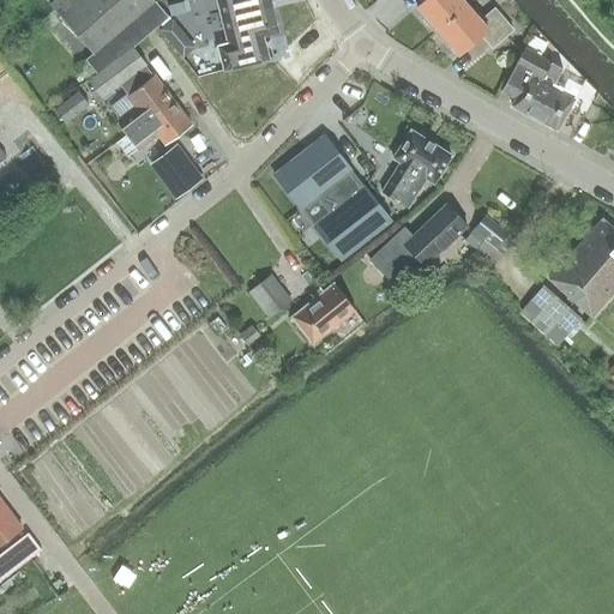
[(55,0),(50,5),(91,54),(84,60),(96,74),(132,46),(168,17),(154,1),(152,0),(55,0)]
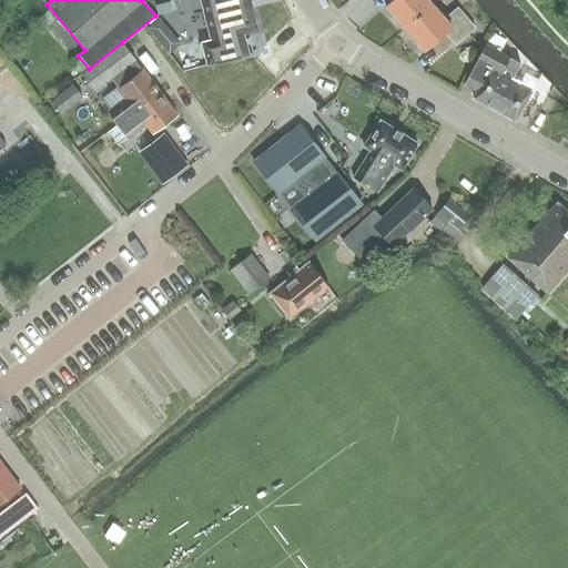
[(242,33),(257,30),(249,0),(201,0),(210,32),(211,39),(198,42),(204,66),(208,66),(247,54),(242,33)]
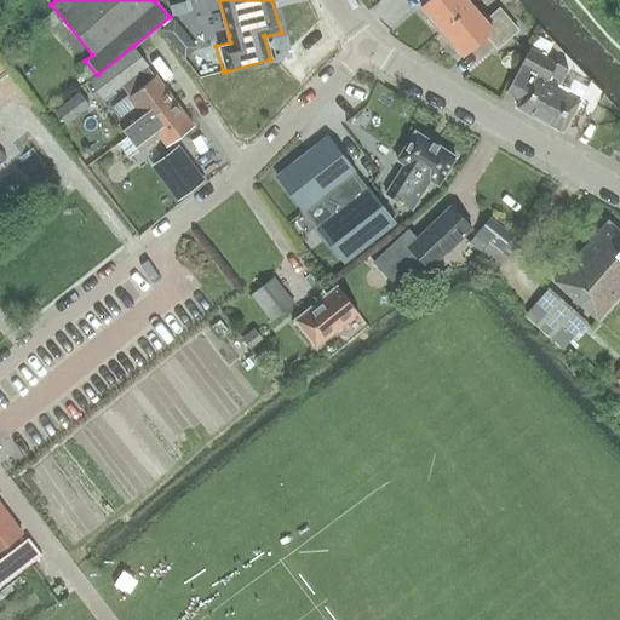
[(429,0),(420,7),(429,17),(426,19),(438,34),(438,33),(471,6),(465,0),(429,0)]
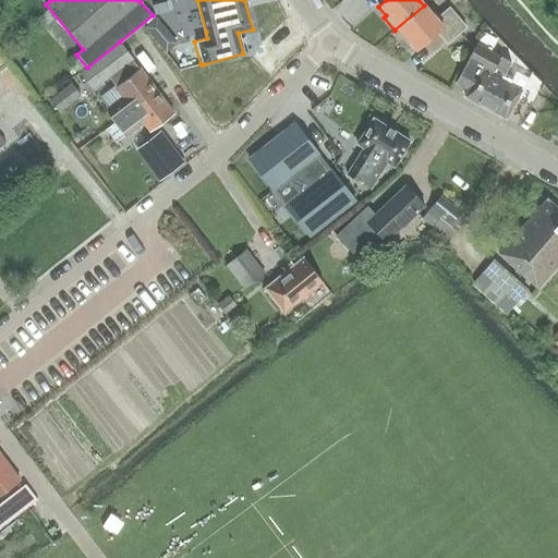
[(154,16),(165,13),(161,3),(150,7),(154,16)]
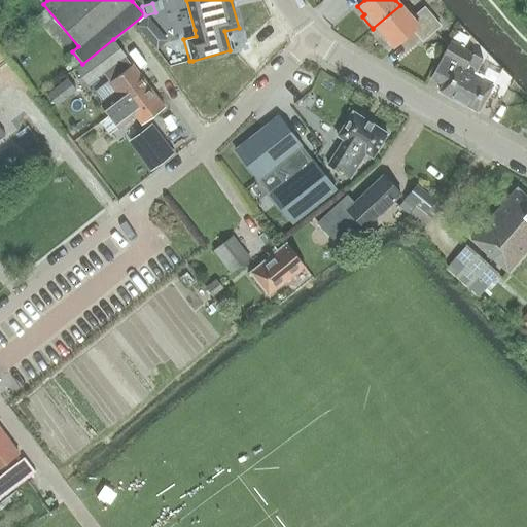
[(383,40),(385,38),(393,46),(412,30),(421,41),(440,26),(424,7),(412,18),(400,5),(373,28),(373,29),(383,40)]
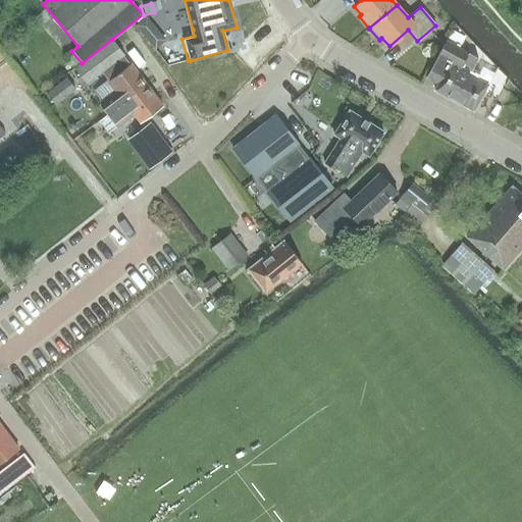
[(148,40),(153,36),(154,29),(146,18),(137,25),(148,40)]
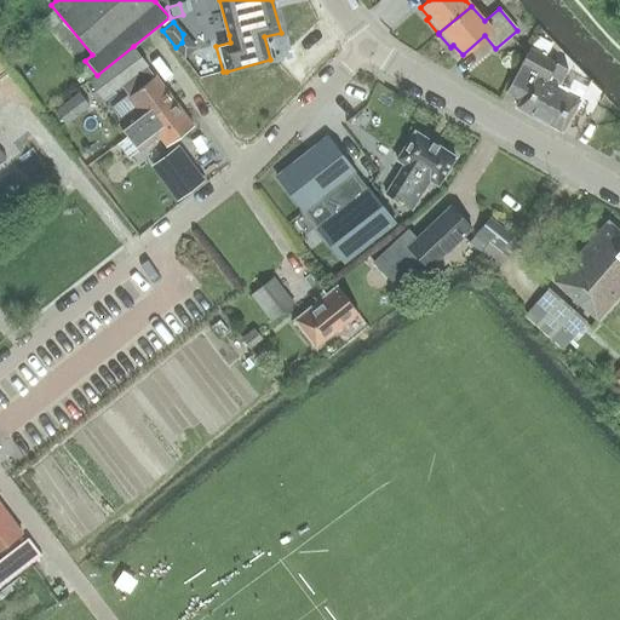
[(520,101),(516,107),(562,132),(579,101),(567,95),(570,89),(557,82),(558,81),(555,79),(563,67),(543,56),(549,44),(538,38),(530,50),(507,93),(520,101)]
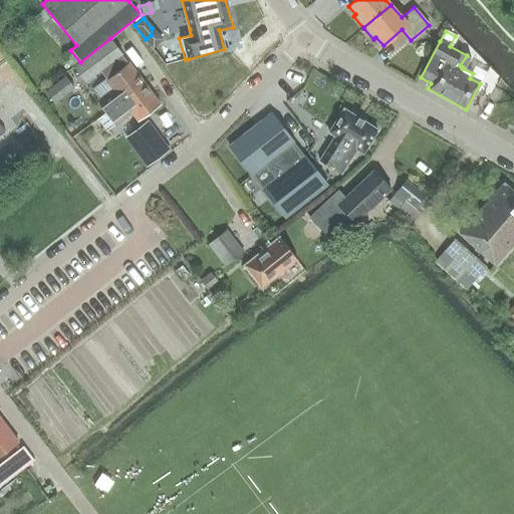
[(122,54),(110,38),(80,62),(73,68),(85,83),(122,54)]
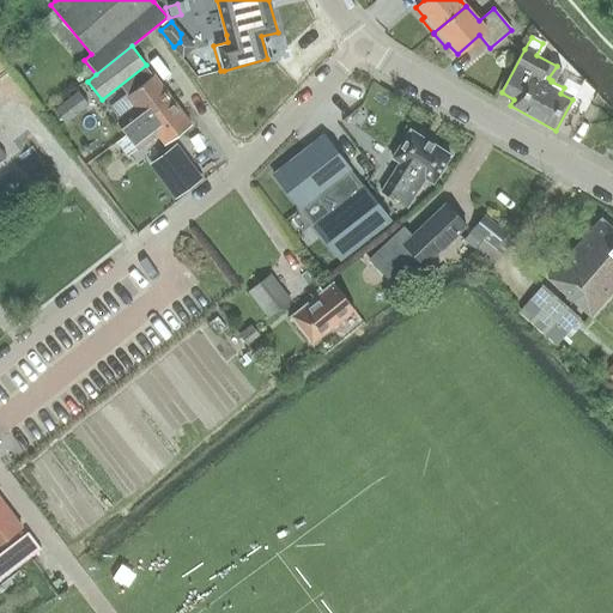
[(117,123),(127,135),(146,120),(173,99),(153,76),(127,95),(137,109),(117,123)]
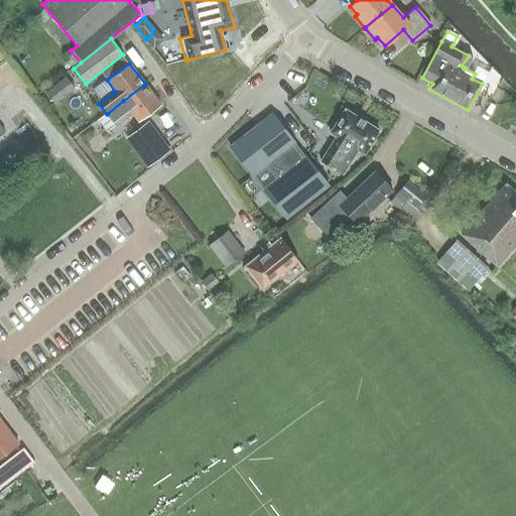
[(54,105),(74,90),(65,78),(45,93),(54,105)]
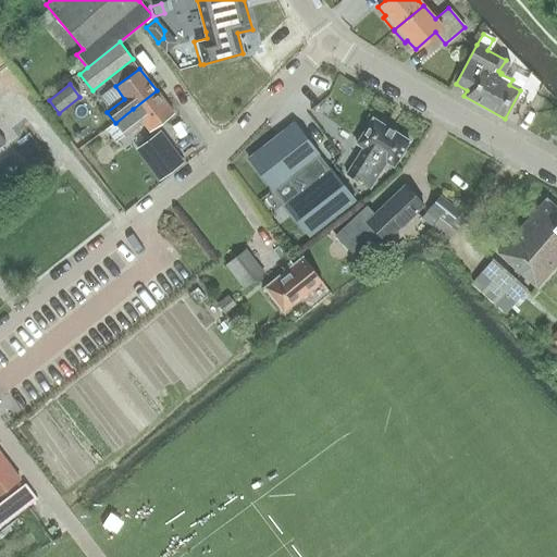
[(157,90),(133,109),(115,123),(124,136),(143,123),(149,132),(174,114),(157,90)]
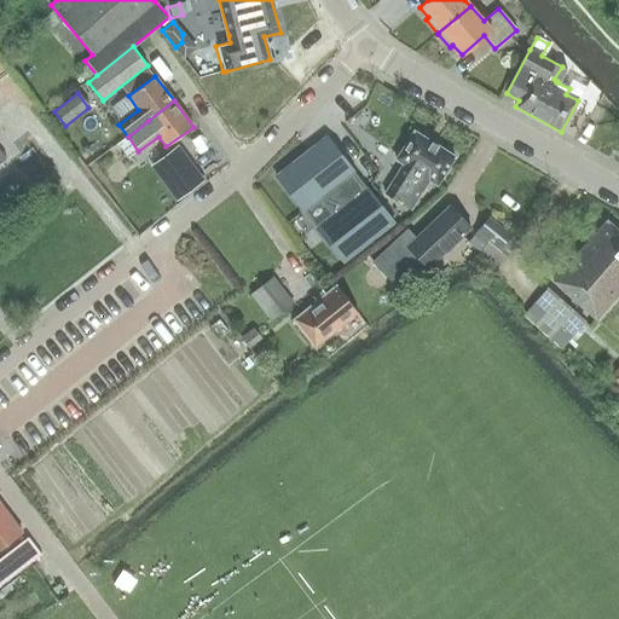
[(437,186),(455,157),(414,132),(395,161),(403,166),(386,195),(410,210),(422,191),(428,181),(437,186)]
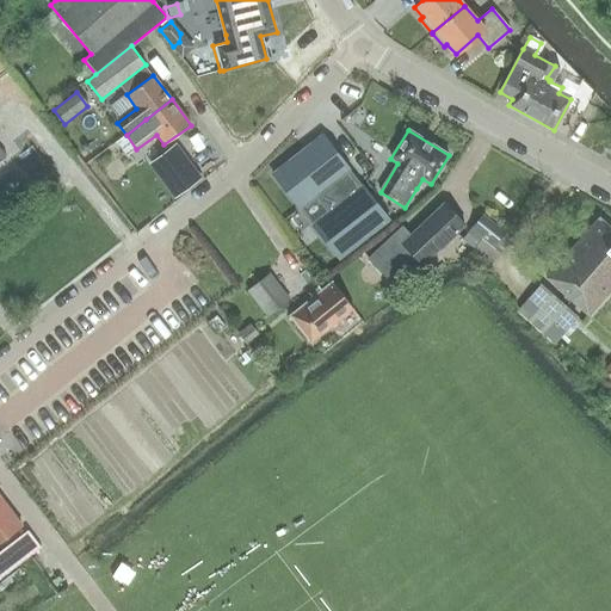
[(269,172),(337,259),(388,218),(320,133),(269,172)]
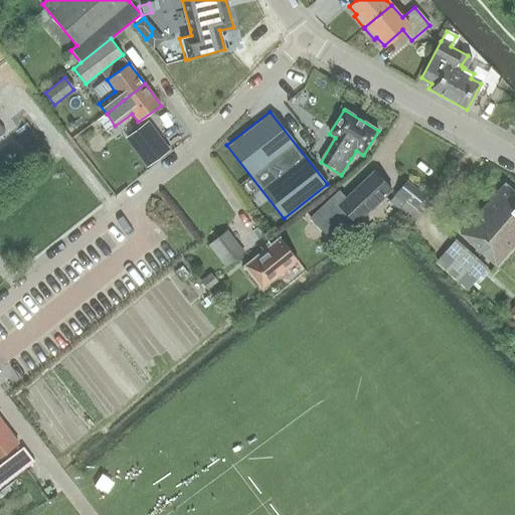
[(142,127),(125,140),(146,167),(164,153),(143,127),(142,127)]
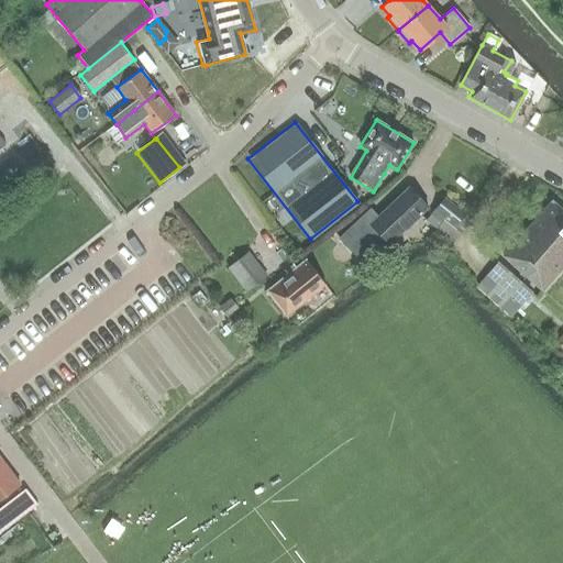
[(428,207),(409,187),(370,224),(372,227),(388,244),(428,207)]
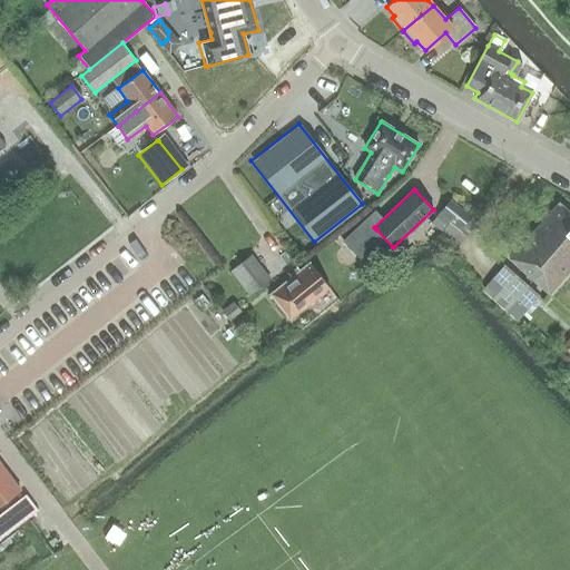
[(440,233),(439,233),(454,246),(464,234),(465,233),(463,231),(473,220),(454,205),(446,197),(438,208),(428,222),(432,225),(440,233)]
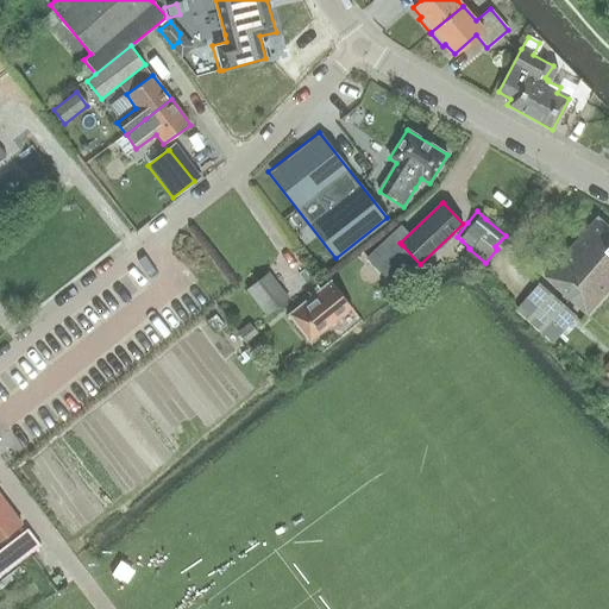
[(588,313),(608,288),(608,227),(597,218),(545,276),(588,313)]
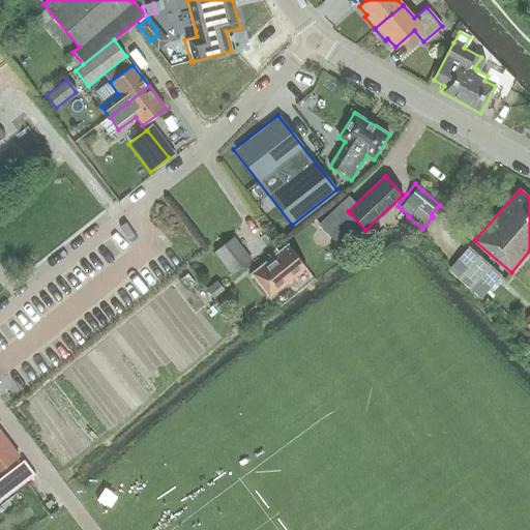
[(243,267),(226,243),(213,253),(232,275),(243,267)]
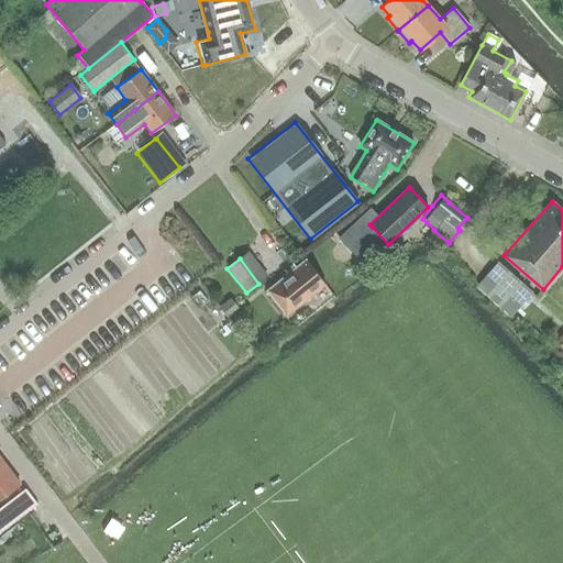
[(326,285),(306,260),(266,291),(287,316),(326,285)]
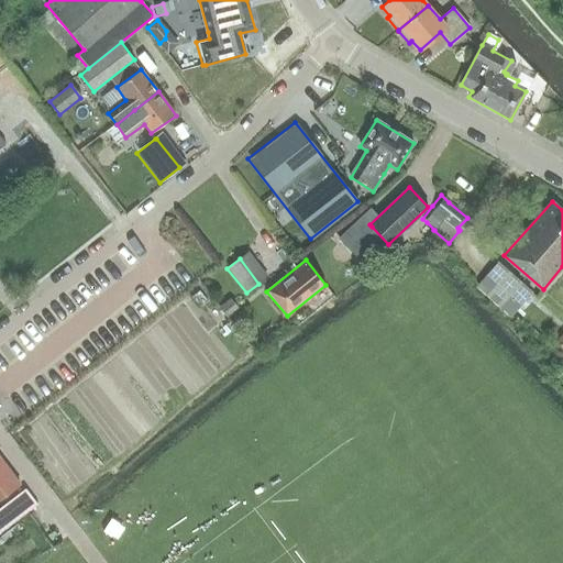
[(482,285),(512,320),(536,299),(505,264),(482,285)]
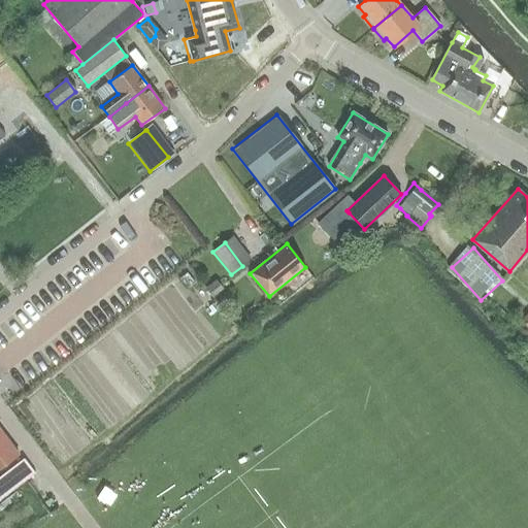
[(212,298),(224,290),(217,279),(205,288),(212,298)]
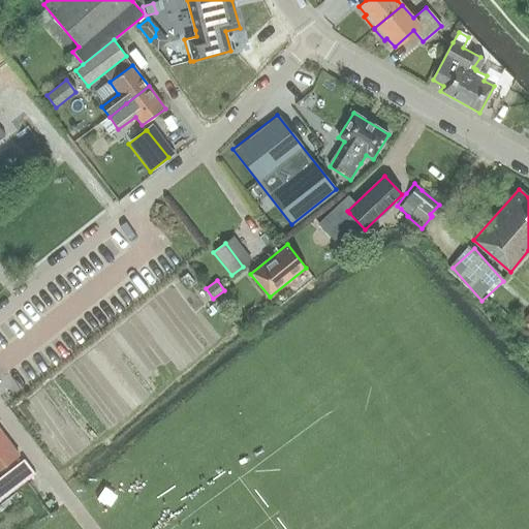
[(0,468),(19,455),(0,431),(0,468)]
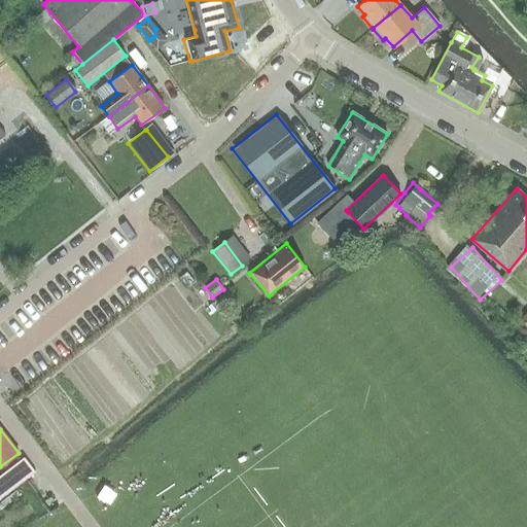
[(0,498),(33,472),(24,460),(0,477),(0,498)]
